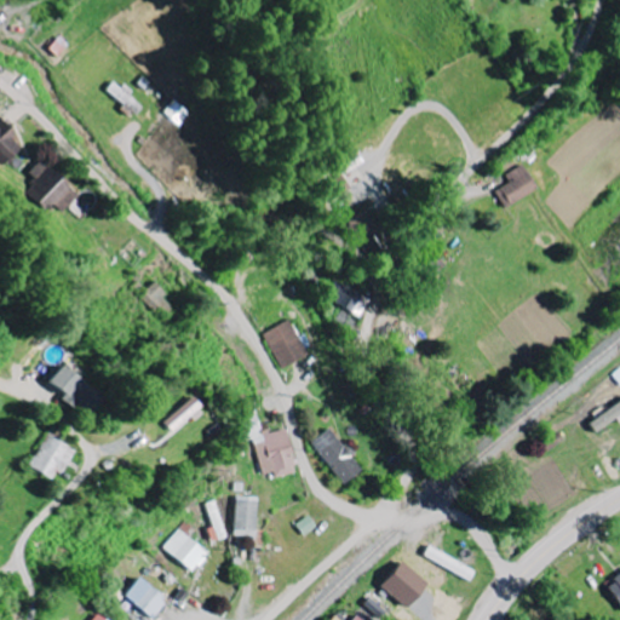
[(142,103),(115,81),(107,91),(133,113),(142,103)]
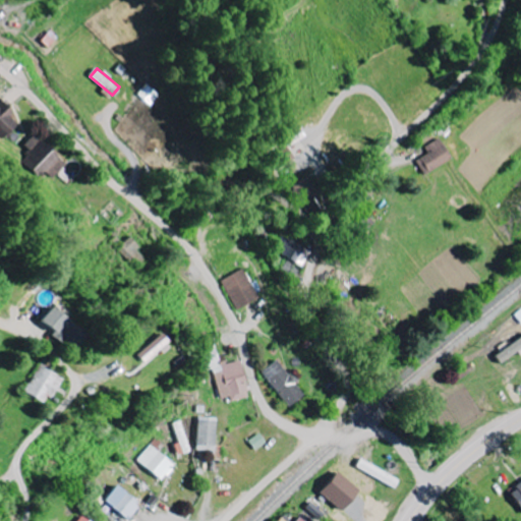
[(154,105),(163,95),(150,83),(141,95),(154,105)]
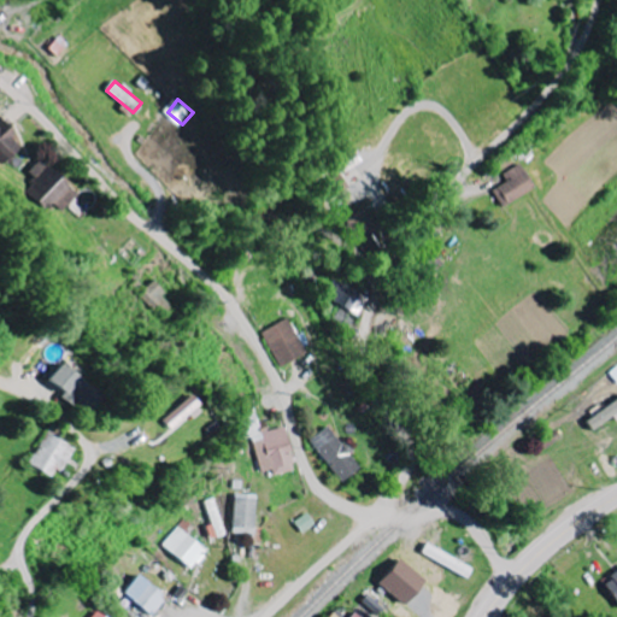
[(0,123),(0,158),(6,164),(25,142),(3,121),(0,123)]
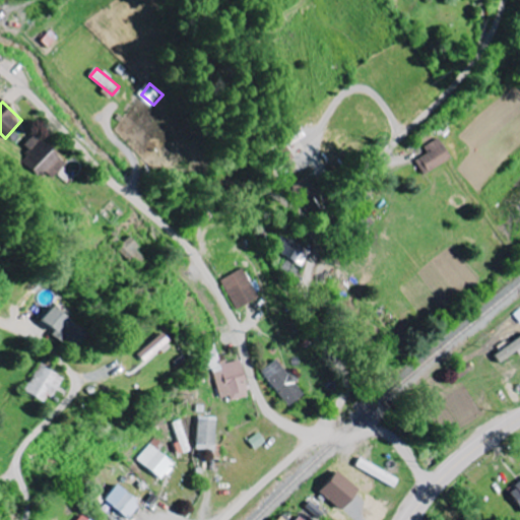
[(40,178),(45,171),(53,178),(66,164),(34,135),(25,144),(31,150),(21,161),(40,178)]
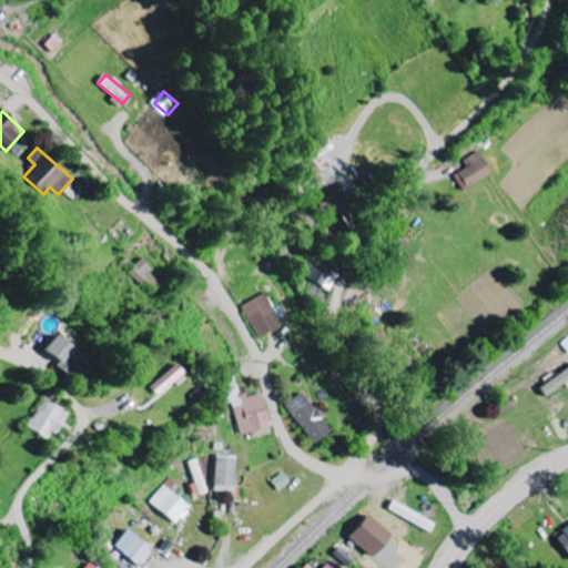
[(468,166),(454,175),(464,191),(493,172),(479,151),(464,161),(468,166)]
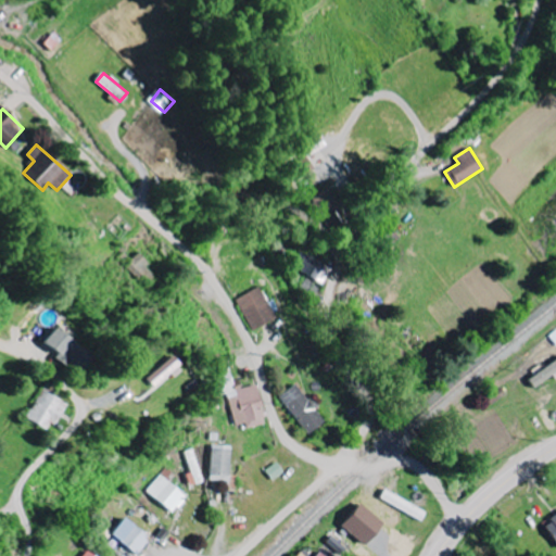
[(305,197),(312,213),(316,211),(324,227),(343,219),(330,187),(305,197)]
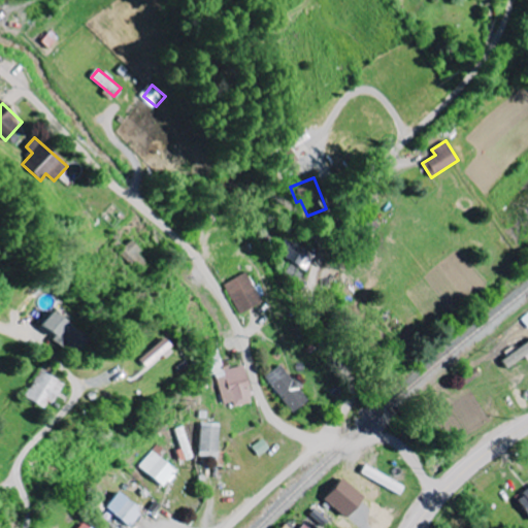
[(308,269),(317,253),(288,238),(279,254),(308,269)]
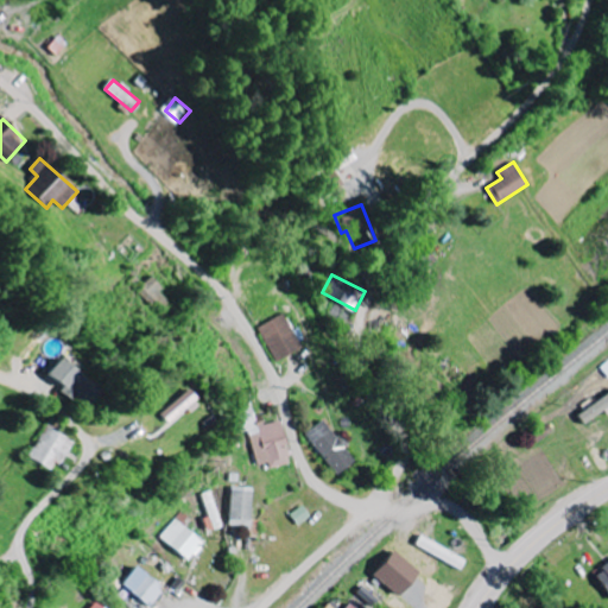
[(159,314),(170,304),(160,292),(164,289),(152,276),(138,287),(159,314)]
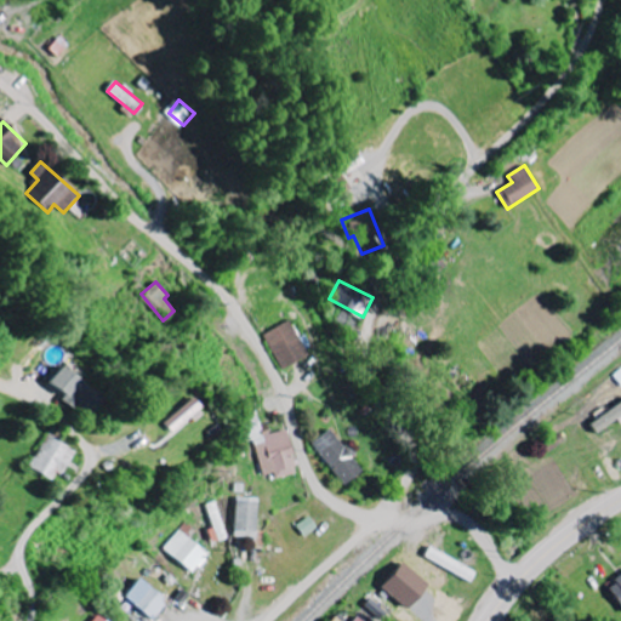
[(335,322),(348,334),(358,322),(345,311),(335,322)]
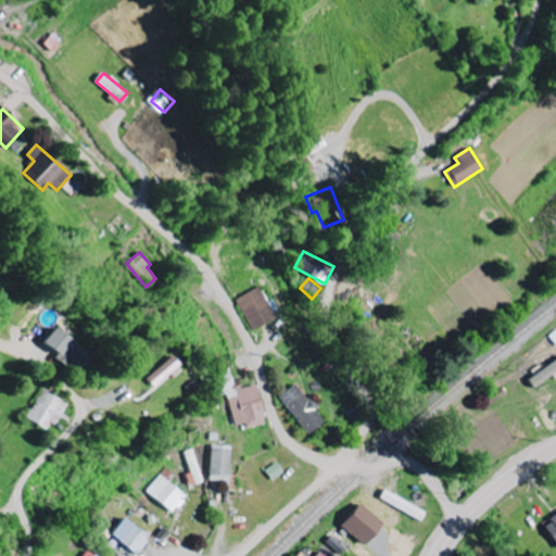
[(251,330),(276,320),(263,287),(237,298),(251,330)]
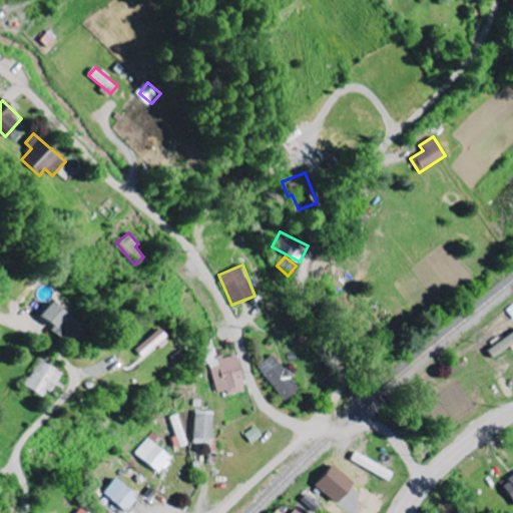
[(65,311),(63,313),(47,302),(36,317),(48,325),(46,328),(68,345),(83,325),(65,311)]
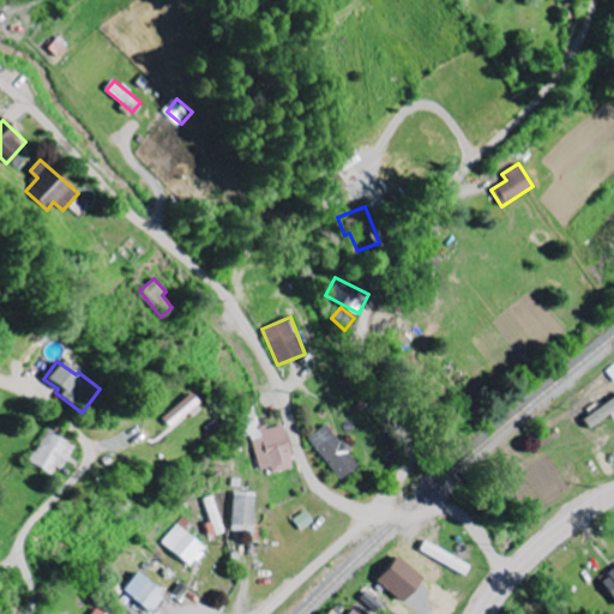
[(155,417),(164,429),(192,404),(182,393),(155,417)]
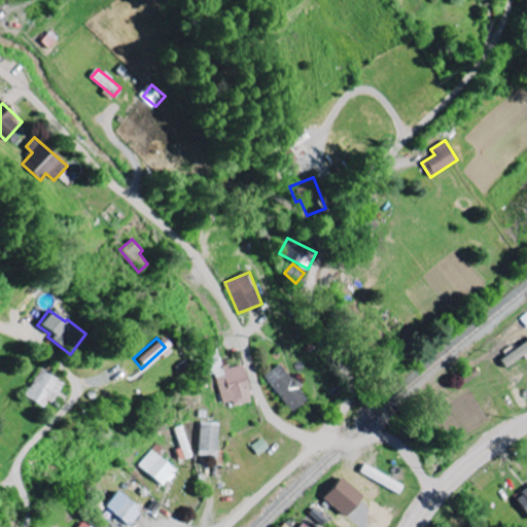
[(526,342),(501,359),(507,367),(525,355),(526,357),(526,342)]
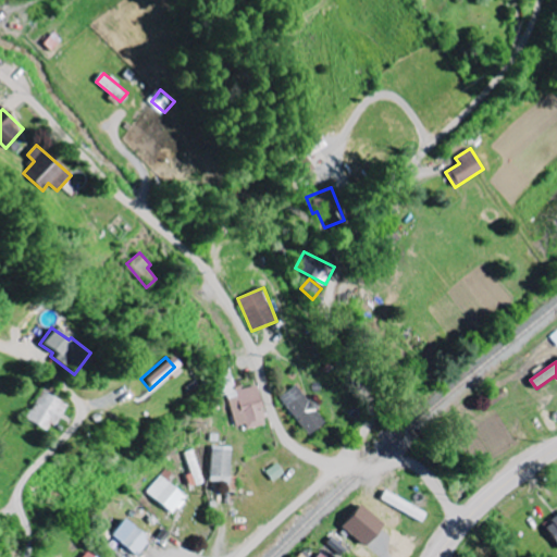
[(236,426),(246,423),(247,429),(267,423),(257,384),(235,390),(231,372),(213,376),(219,397),(229,395),(236,426)]
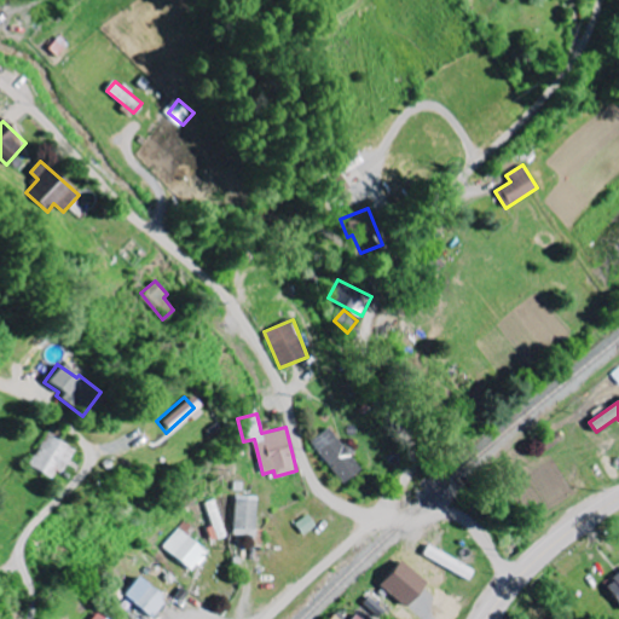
[(342,482),(360,469),(351,456),(352,455),(330,427),(311,441),(342,482)]
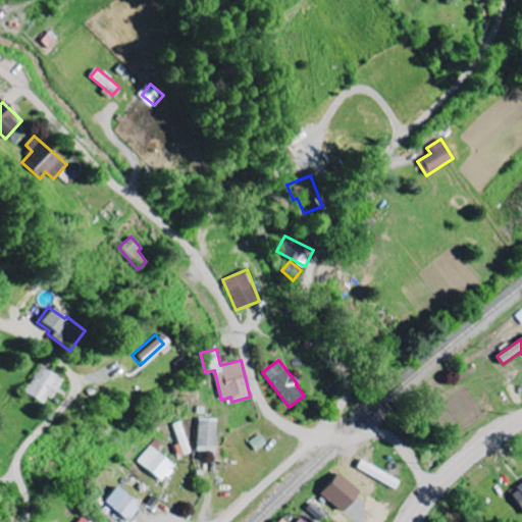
[(60,376),(38,366),(24,395),(47,405),(60,376)]
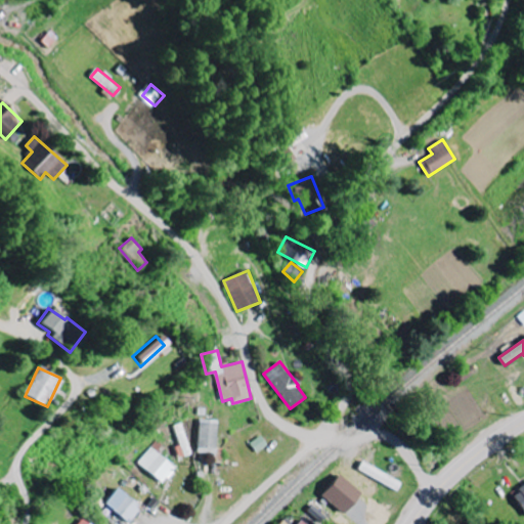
[(218,420),(200,420),(198,452),(216,453),(218,420)]
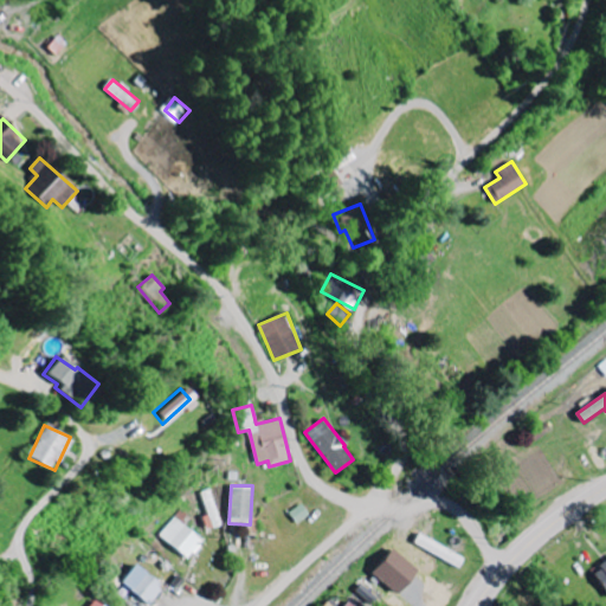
[(208,514),(204,516),(207,529),(223,524),(212,489),(201,492),(208,514)]
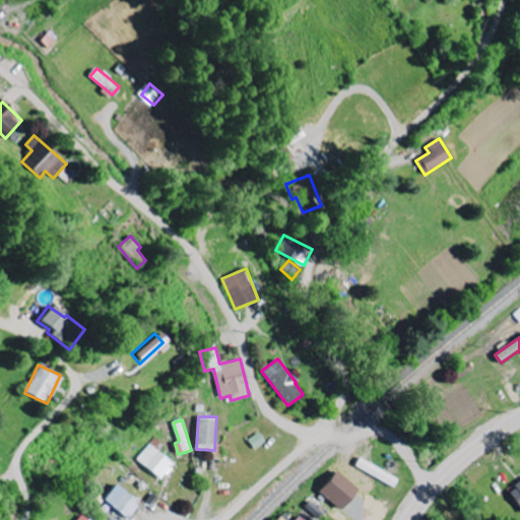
[(138,459),(161,481),(176,466),(152,444),(138,459)]
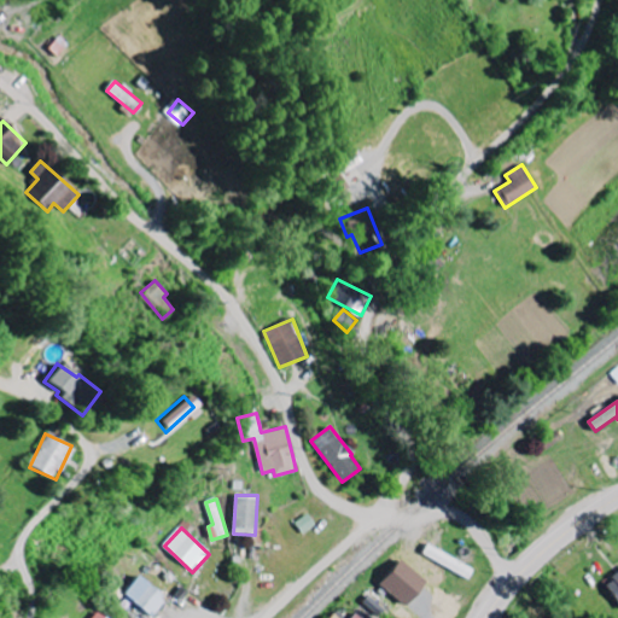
[(425,581),(398,559),(378,584),(404,606),(425,581)]
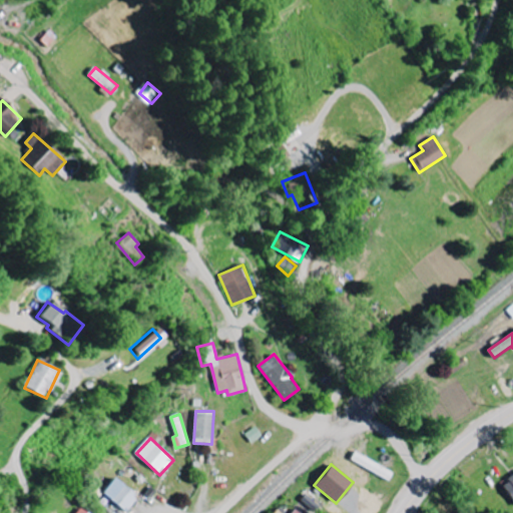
[(512,475),(501,482),(512,503),(512,475)]
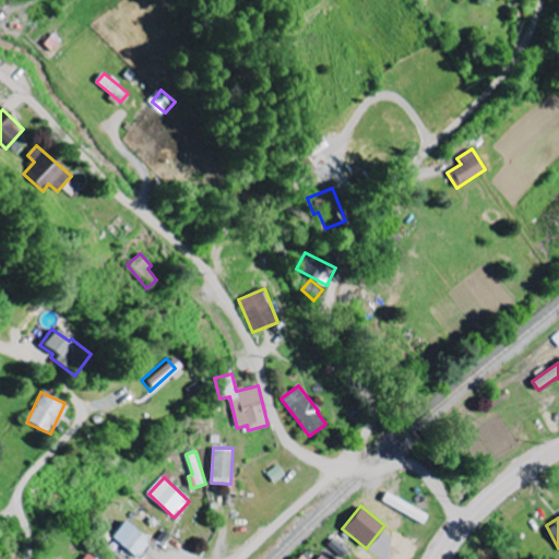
[(152,542),(126,520),(113,537),(139,558),(152,542)]
